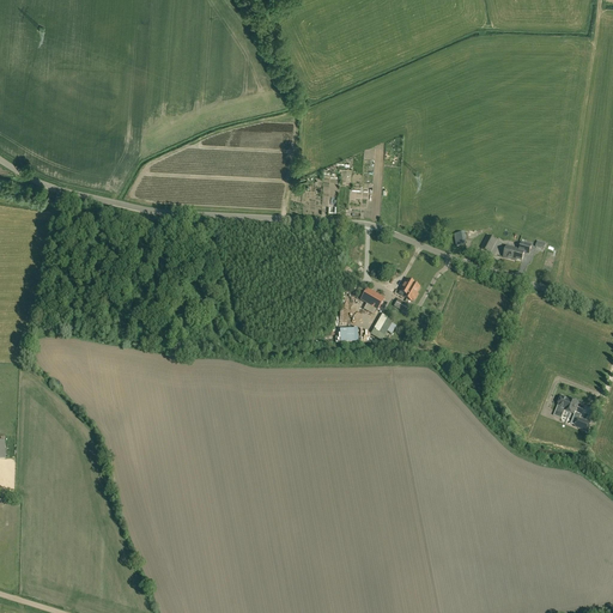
[(454,236),(456,248),(466,246),(463,234),(454,236)]
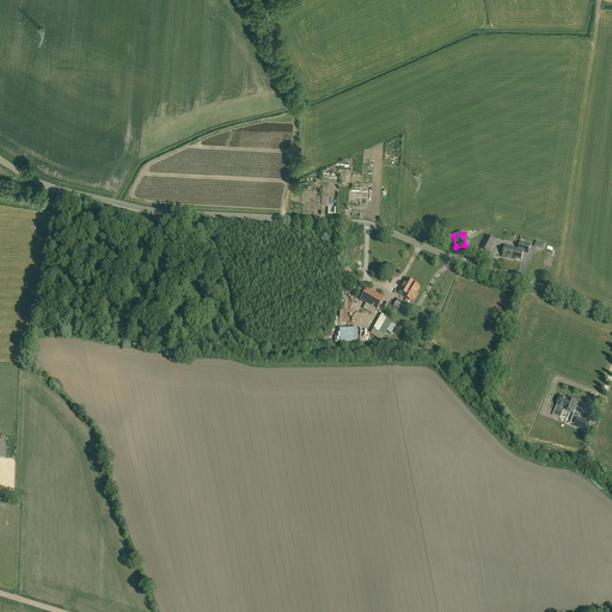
[(481,249),(489,254),(496,240),(488,236),(481,249)]
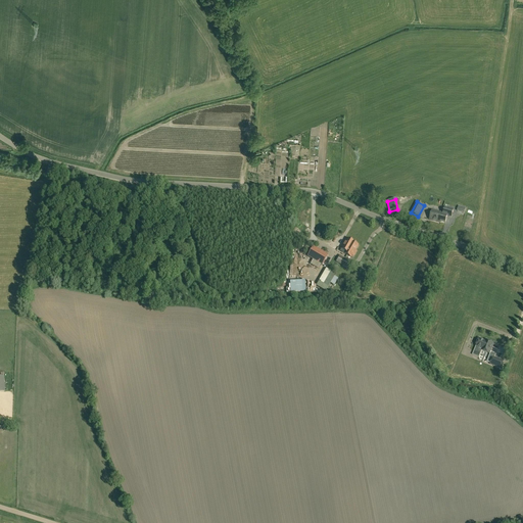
[(445,223),(447,217),(452,218),(454,209),(444,206),(442,212),(432,210),(429,220),(438,222),(438,221),(445,223)]
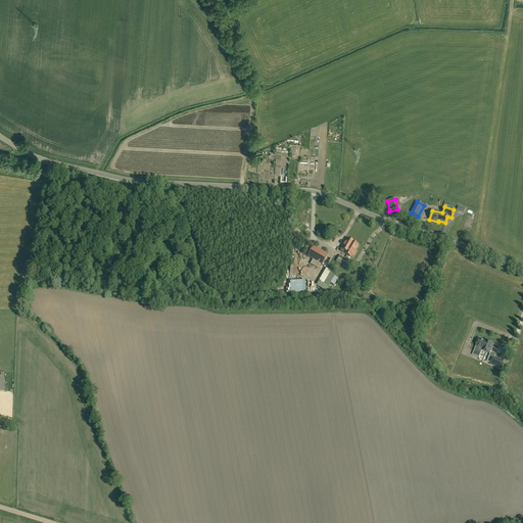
[(341,248),(345,251),(344,253),(350,257),(351,256),(353,257),(357,251),(355,250),(359,245),(354,243),(354,242),(347,238),(341,248)]
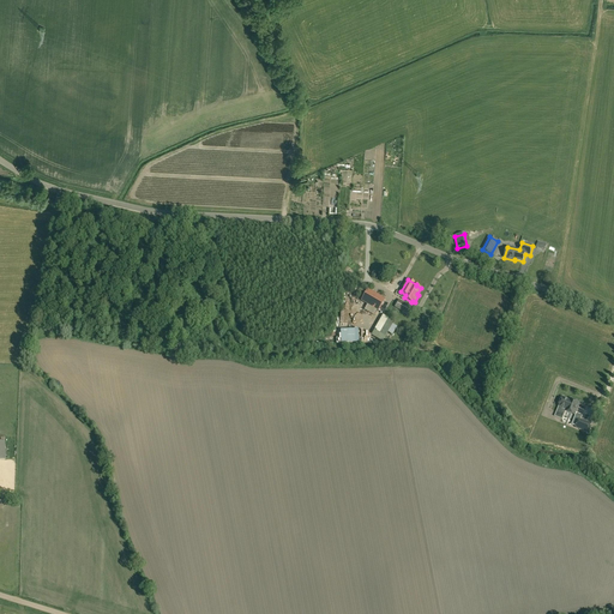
[(385,300),(368,290),(361,301),(378,311),(385,300)]
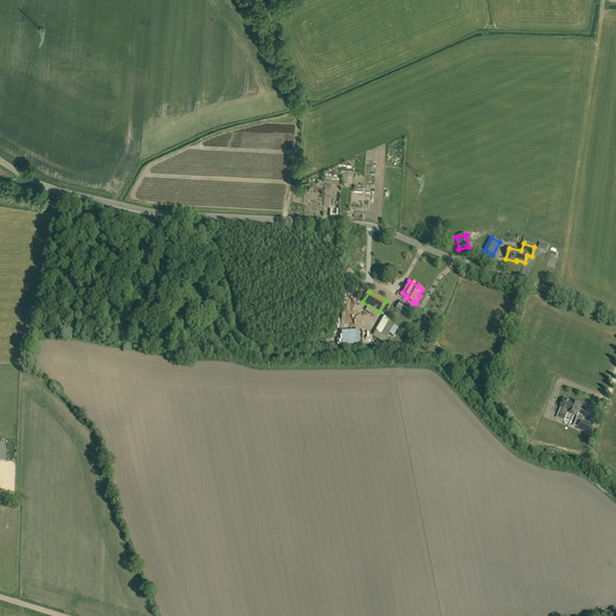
[(392,317),(397,309),(408,315),(413,307),(401,301),(396,297),(391,306),(388,313),(392,317)]
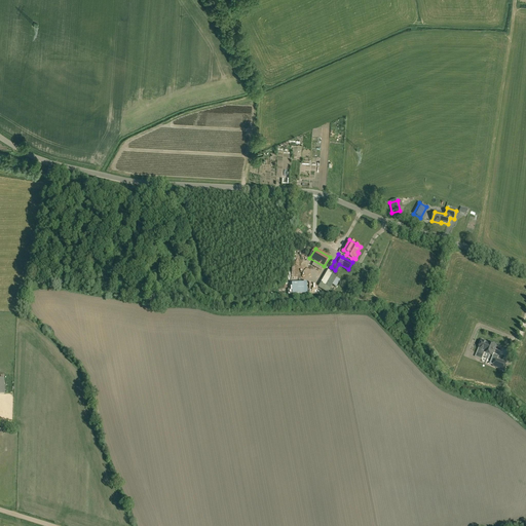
[(491,344),(491,343),(488,341),(487,342),(482,340),(477,353),(483,355),(485,352),(485,350),(486,347),(487,347),(488,346),(489,347),(489,346),(490,346),(491,344)]
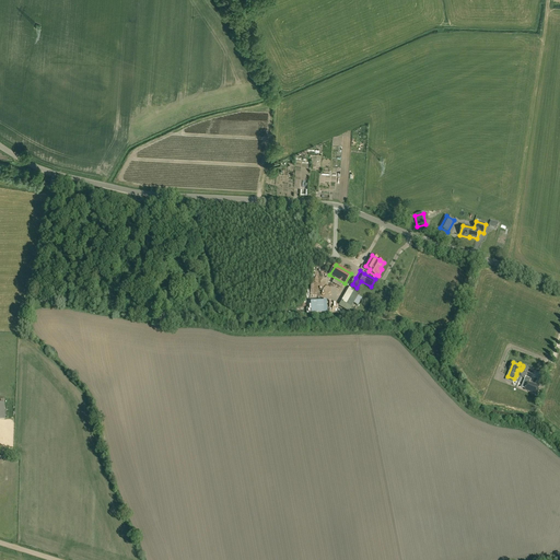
[(517,370),(516,373),(516,375),(524,378),(528,368),(523,365),(523,366),(522,369),(521,369),(521,370),(520,369),(518,370),(517,370)]
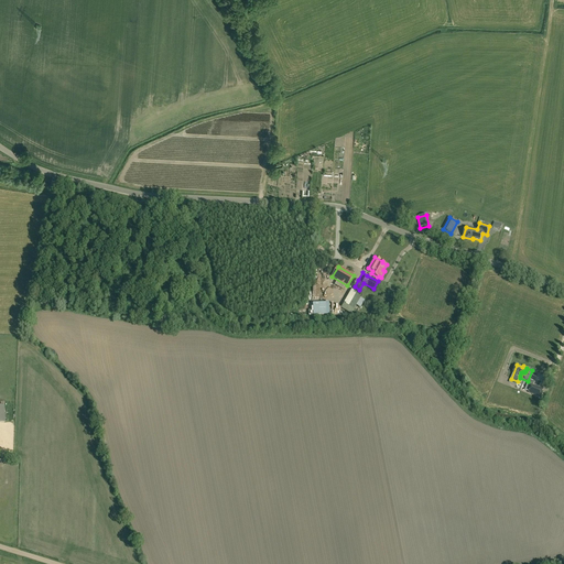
[(532,384),(530,392),(540,397),(543,389),(532,384)]
